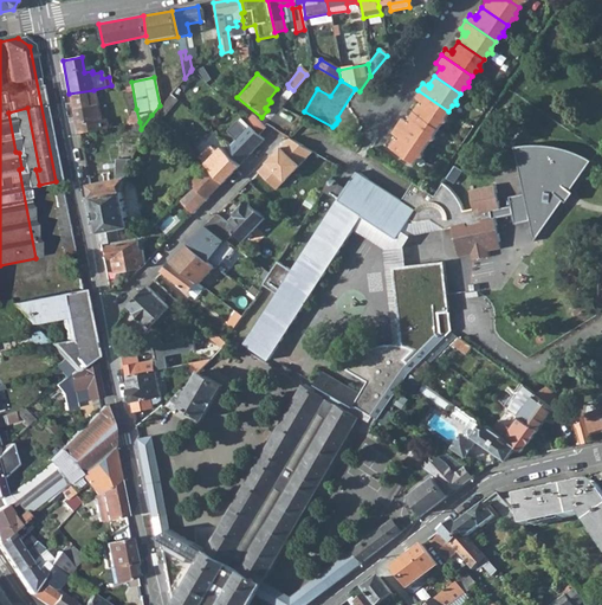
[(276,104),(280,108),(293,90),(289,88),(276,104)]
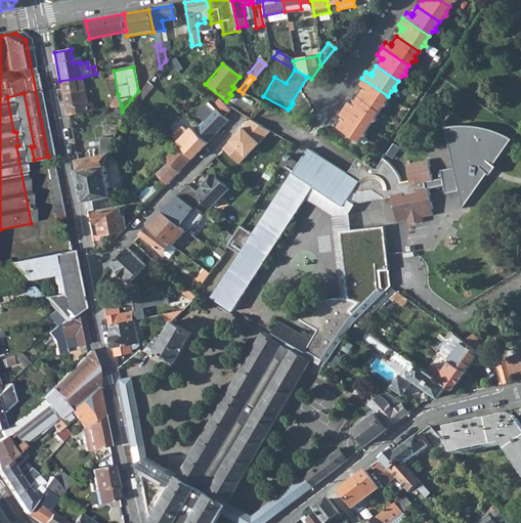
[(59,81),(67,117),(92,112),(90,102),(86,103),(81,78),(59,81)]
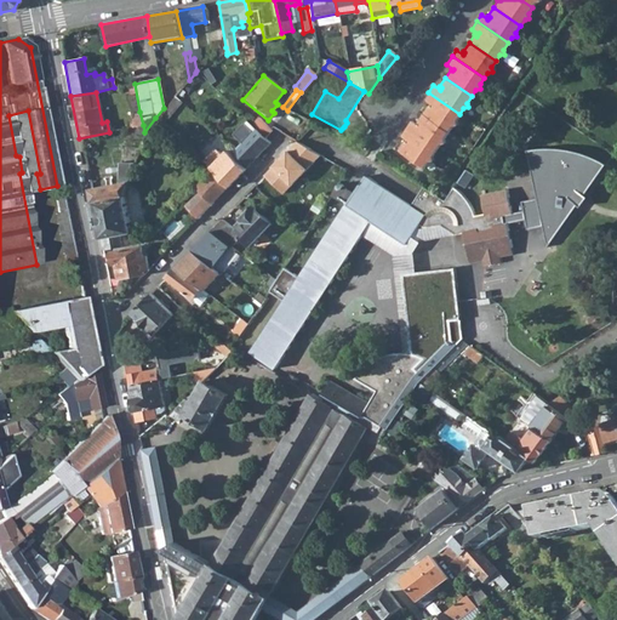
[(426,106),(421,113),(447,131),(451,125),(456,125),(455,121),(460,114),(428,92),(422,100),(429,104),(428,107),(426,106)]
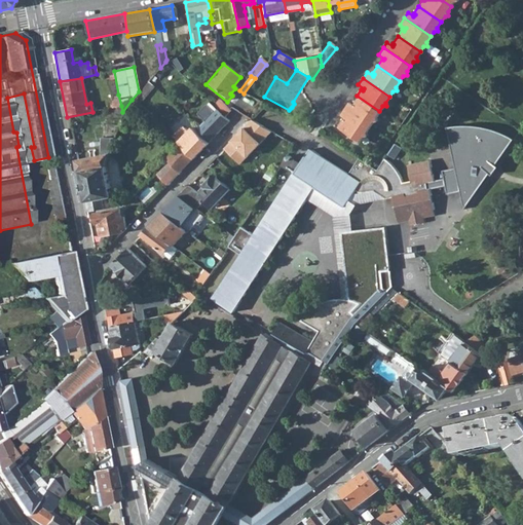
[(132,100),(146,113),(150,109),(140,100),(152,87),(147,82),(139,91),(132,100)]
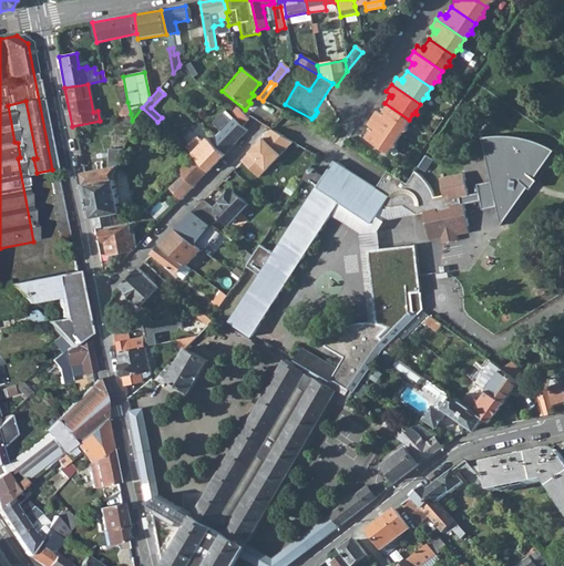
[(119,116),(131,114),(127,102),(115,104),(119,116)]
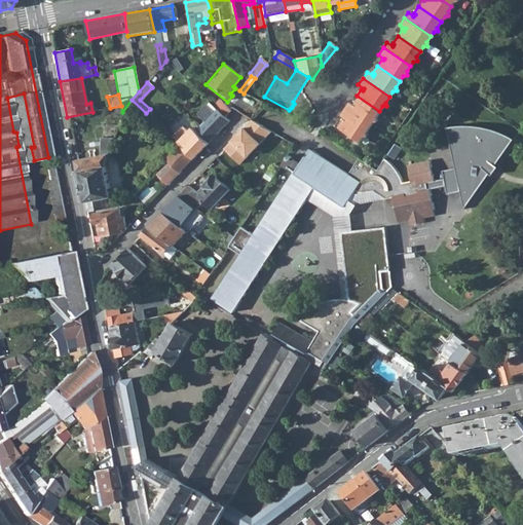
[(345,102),(341,108),(368,127),(372,121),(376,121),(374,117),(379,111),(357,96),(351,103),(352,105),(351,106),(345,102)]
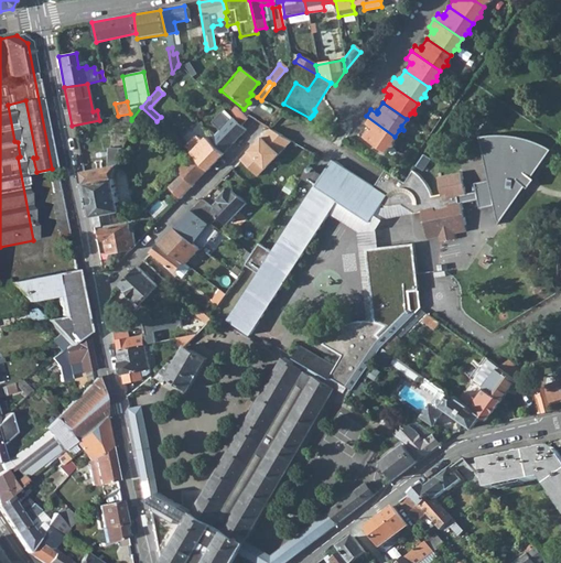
[(232,118),(239,126),(246,119),(233,107),(226,114),(232,118)]
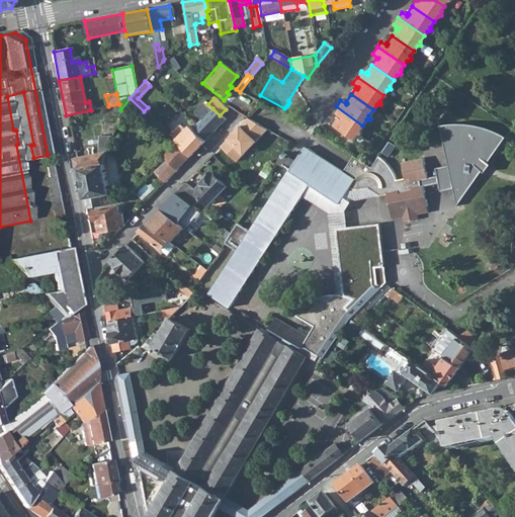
[(106,107),(107,115),(119,113),(120,110),(119,104),(108,106),(106,107)]
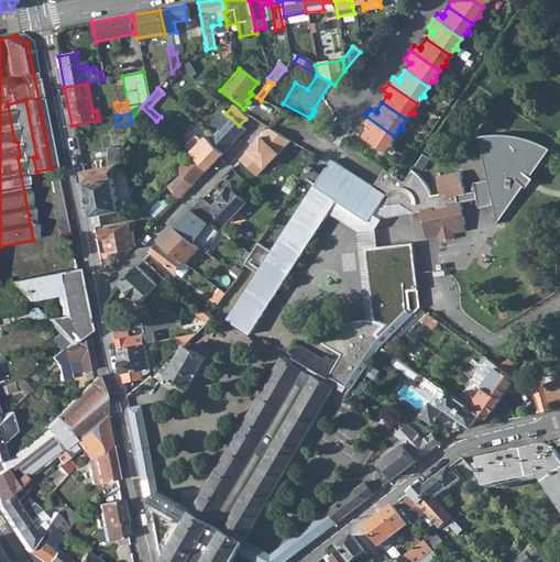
[(390,142),(394,136),(365,116),(361,122),(368,127),(366,130),(364,128),(359,136),(383,152),(387,146),(392,145),(390,142)]
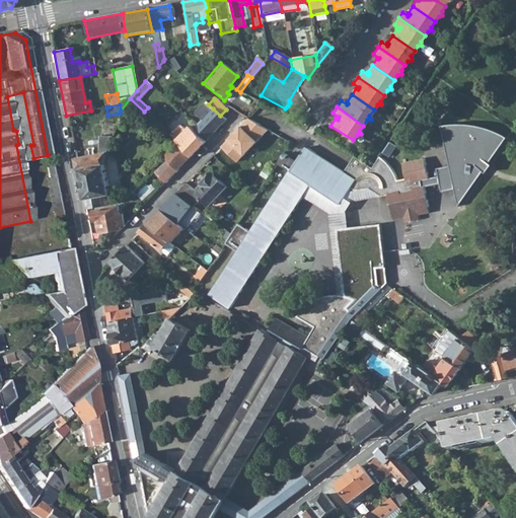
[(193,128),(206,140),(224,120),(220,116),(213,108),(193,128)]
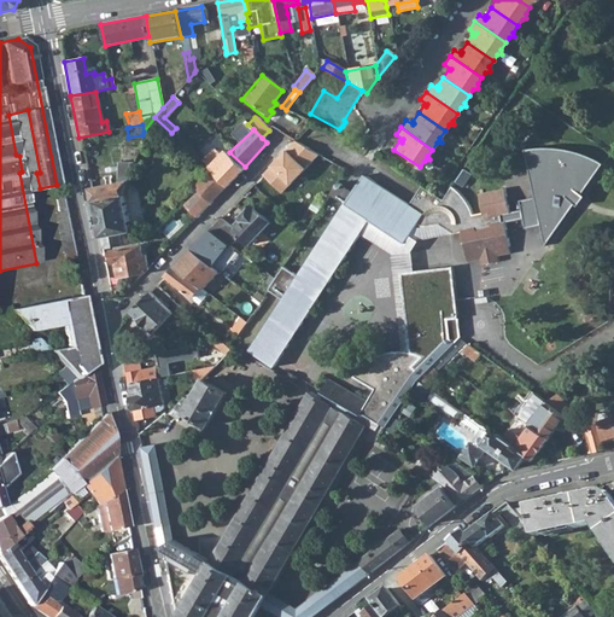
[(273,163),(284,173),(291,167),(293,169),(298,163),(296,161),(303,153),(313,162),(317,156),(292,141),(273,163)]
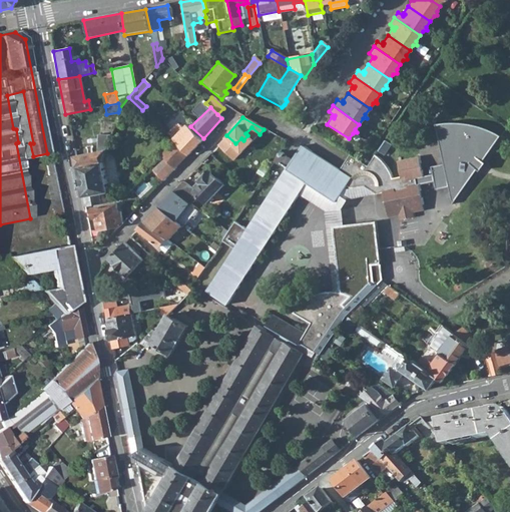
[(166,134),(187,154),(200,140),(186,125),(182,129),(176,124),(166,134)]
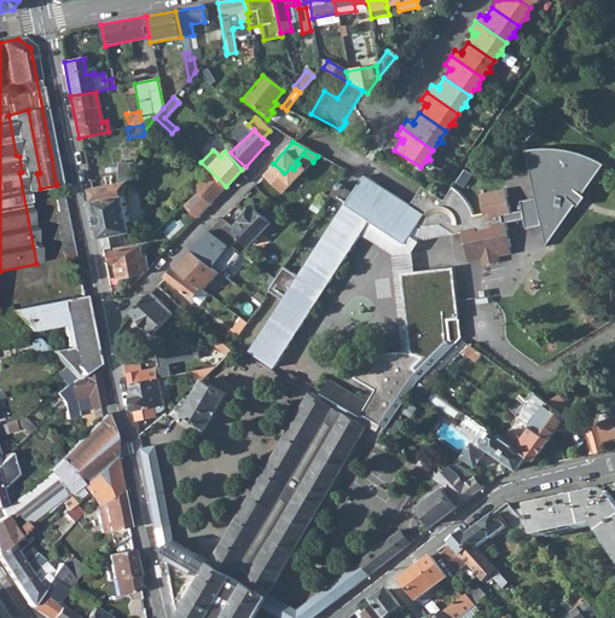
[(456,189),(451,185),(441,200),(445,230),(451,234),(459,232),(464,254),(477,252),(479,258),(480,264),(497,260),(495,254),(494,248),(509,244),(504,224),(522,220),(523,230),(539,226),(544,248),(575,203),(579,206),(584,200),(580,197),(601,167),(591,162),(581,159),(564,154),(549,152),(538,152),(524,154),(533,198),(517,201),(520,211),(509,213),(503,186),(476,192),(480,211),(470,213),(468,204),(465,200),(462,195),(456,189)]
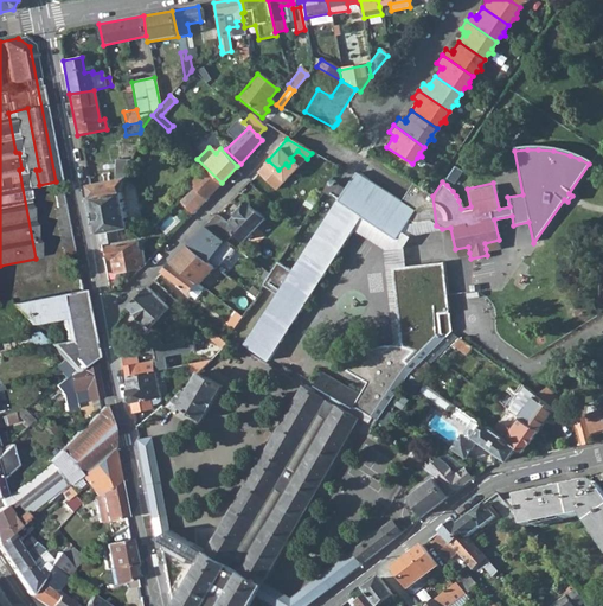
[(87,185),(89,199),(121,193),(126,178),(130,164),(132,160),(116,159),(116,176),(116,179),(87,185)]
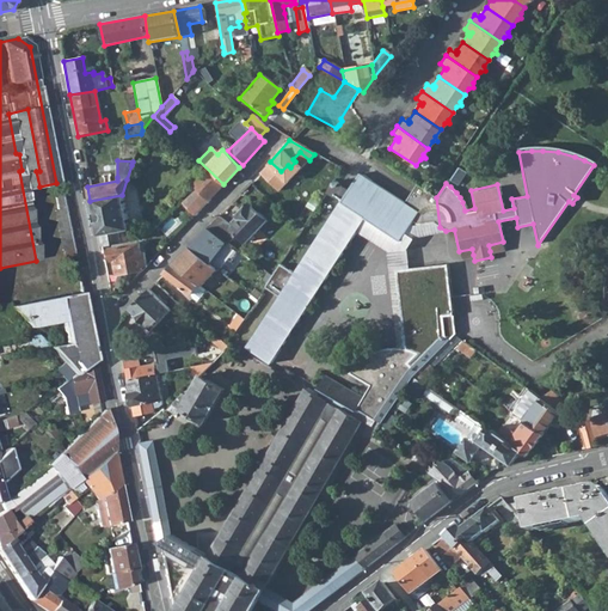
[(206,166),(191,185),(207,202),(223,184),(206,166)]
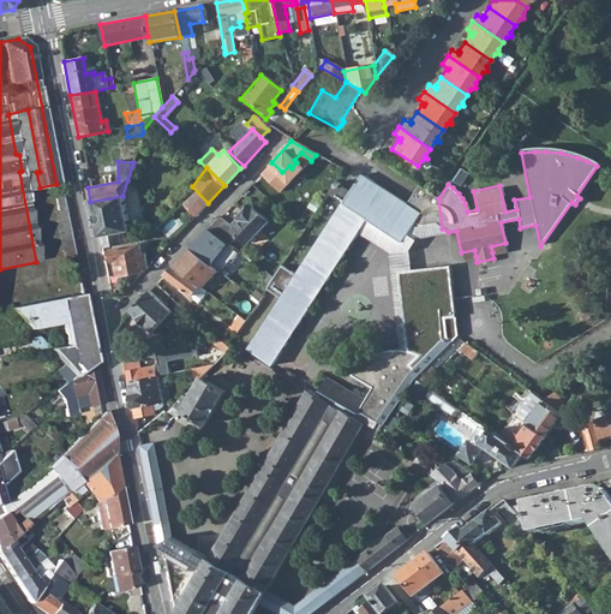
[(403,206),(359,176),(348,194),(337,186),(339,185),(335,183),(334,183),(331,182),(325,192),(341,203),(294,276),(279,266),(270,278),(267,284),(264,288),(280,298),(246,350),(270,365),(275,358),(276,358),(357,234),(365,220),(399,242),(412,224),(417,227),(433,224),(442,228),(438,198),(417,185),(408,198),(403,206)]
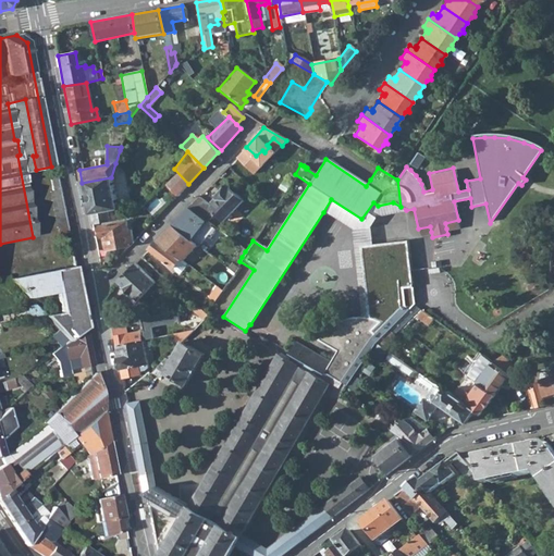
[(117,209),(111,177),(82,183),(90,225),(108,221),(106,211),(117,209)]
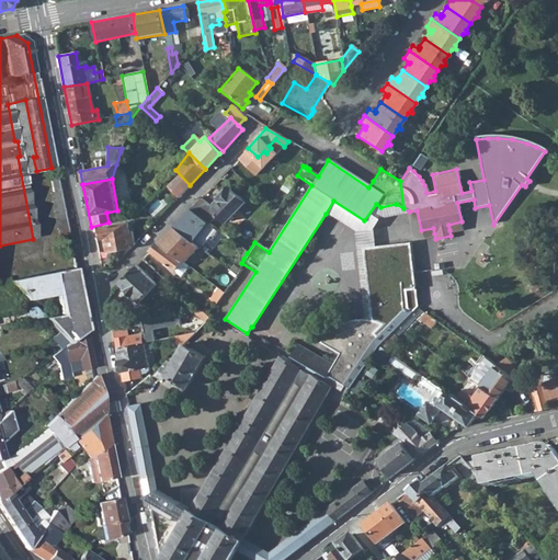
[(216,207),(213,210),(225,223),(245,203),(228,187),(212,204),(216,207)]
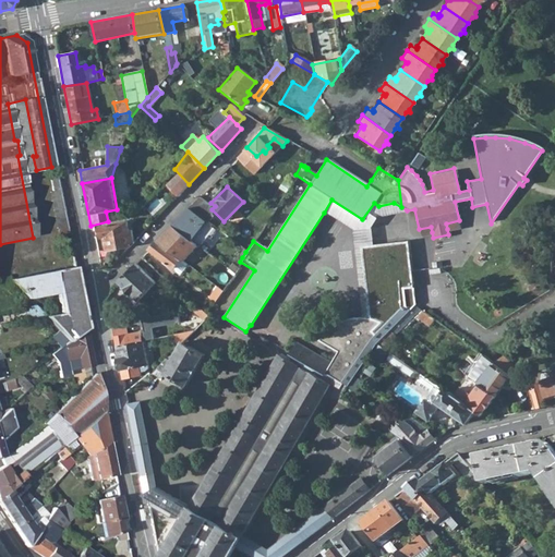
[(207,215),(212,209),(198,197),(189,207),(207,222),(210,218),(207,215)]
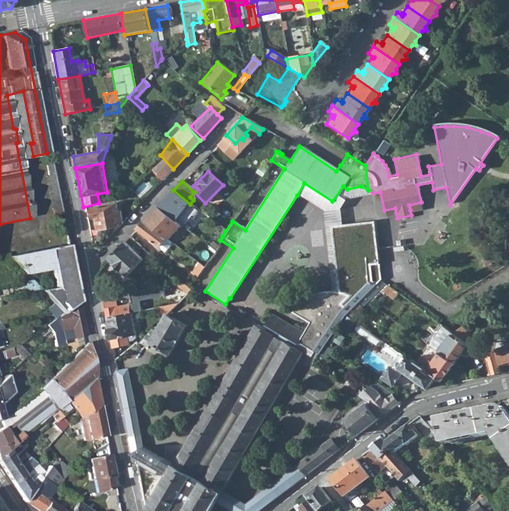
[(345,199),(373,193),(361,186),(347,189),(343,186),(332,201),(304,183),(297,195),(322,211),(332,293),(333,293),(334,293),(336,294),(337,294),(339,294),(330,228),(328,210),(339,208),(345,199)]
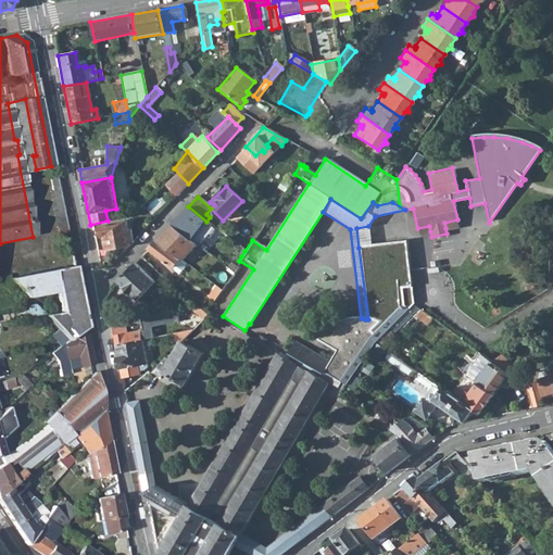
[(102,237),(104,250),(128,247),(132,242),(129,229),(126,230),(125,221),(98,226),(100,238),(102,237)]
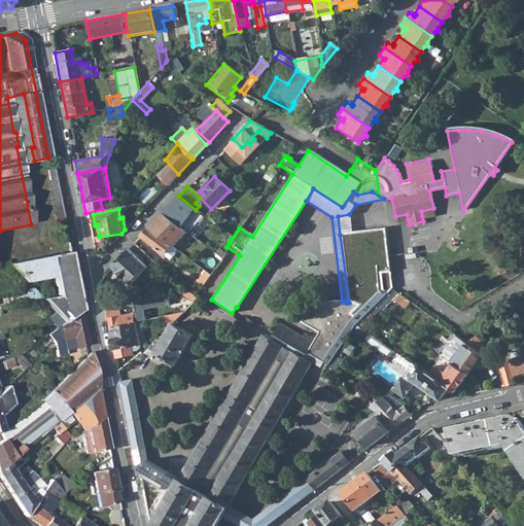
[(147,228),(172,246),(186,232),(162,213),(147,228)]
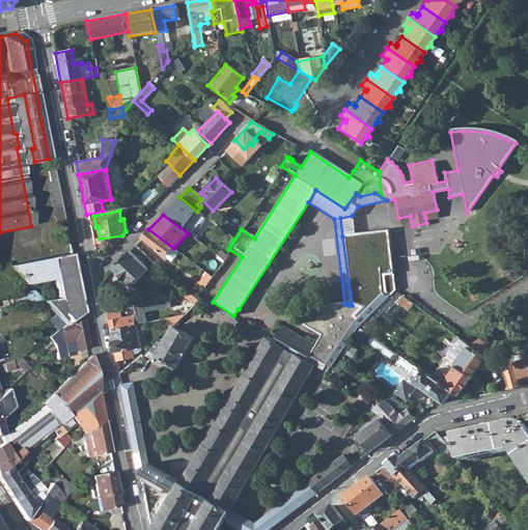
[(189,234),(201,245),(216,225),(203,216),(189,234)]
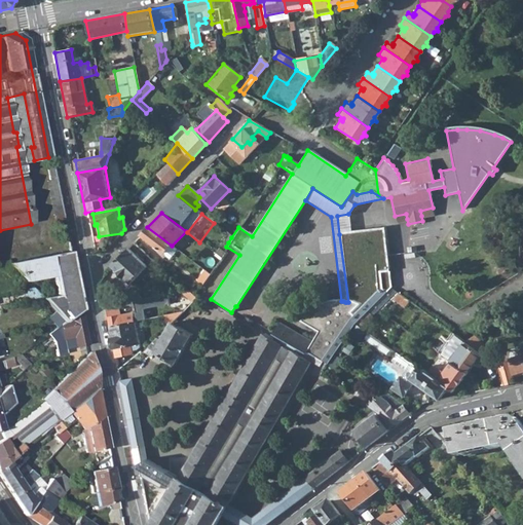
[(147,227),(139,235),(162,254),(162,253),(163,257),(167,259),(176,249),(172,246),(147,227)]
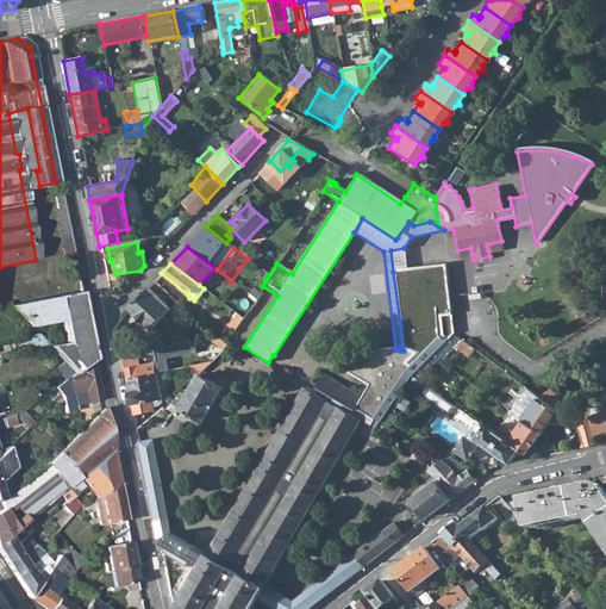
[(314,395),(347,414),(350,408),(354,410),(354,409),(378,423),(383,415),(386,411),(403,386),(408,377),(451,334),(443,265),(393,272),(404,350),(401,350),(400,350),(398,349),(397,349),(394,350),(392,349),(391,349),(388,350),(387,350),(385,350),(382,350),(381,352),(379,352),(378,353),(375,353),(374,353),(372,354),(370,355),(368,355),(367,356),(366,358),(363,359),(362,360),(361,361),(358,362),(357,364),(356,365),(355,366),(354,367),(351,368),(350,370),(350,371),(349,373),(348,374),(368,387),(360,397),(322,374),(314,387),(318,390),(314,395)]
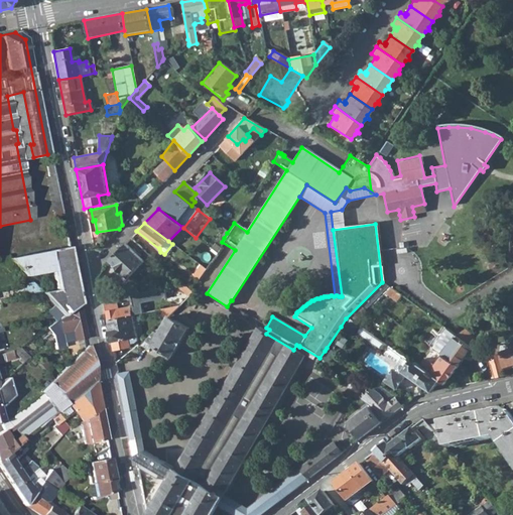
[(108,261),(127,278),(141,264),(143,262),(142,261),(148,254),(138,246),(132,252),(124,245),(108,261)]
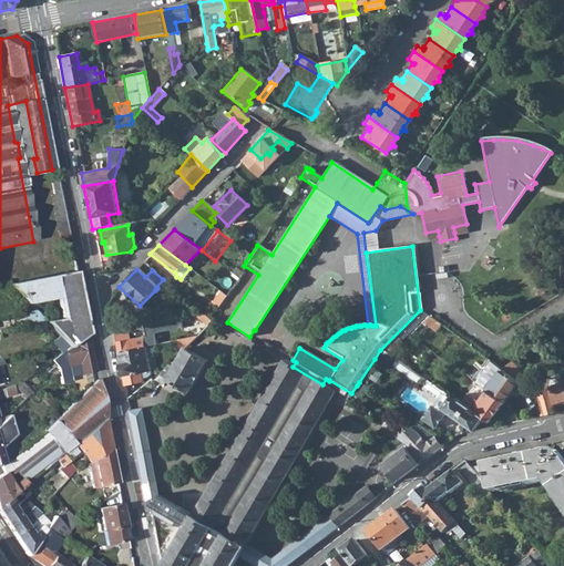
[(55,338),(65,348),(84,335),(72,271),(7,286),(23,304),(26,305),(54,299),(59,319),(42,323),(55,338)]
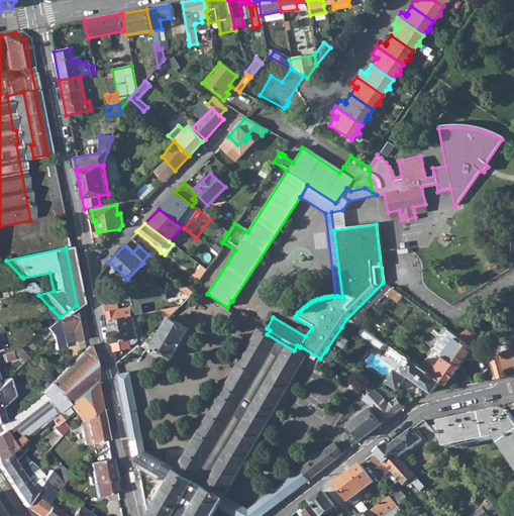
[(141,265),(127,279),(130,282),(135,276),(138,279),(146,270),(141,265)]
